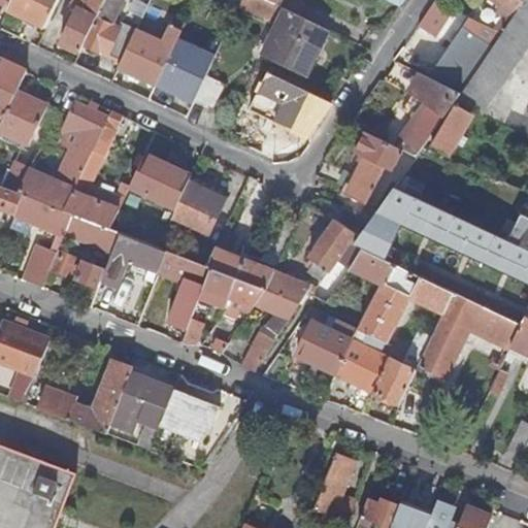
[(46,29),(60,0),(12,0),(8,10),(46,29)]
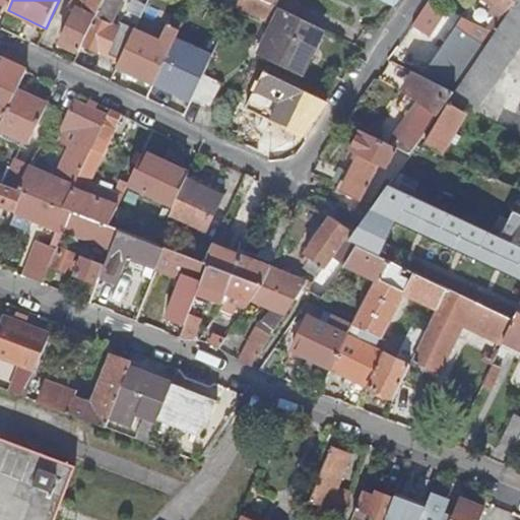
[(122,0),(104,0),(95,17),(83,43),(120,60),(131,38),(118,30),(120,27),(112,22),(122,0)]
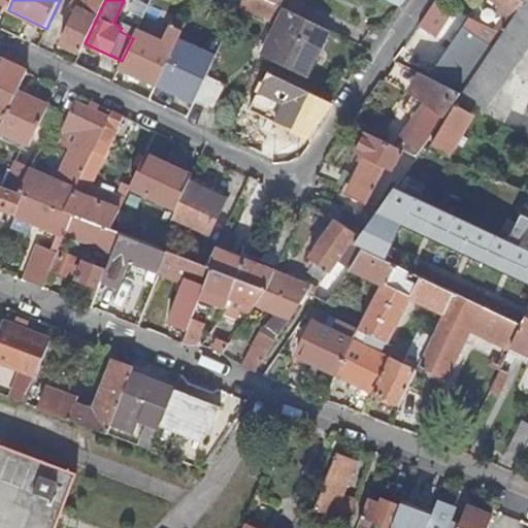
[(242,0),(242,1),(239,6),(277,25),(263,56),(306,76),(328,30),(274,4),(266,0),(242,0)]
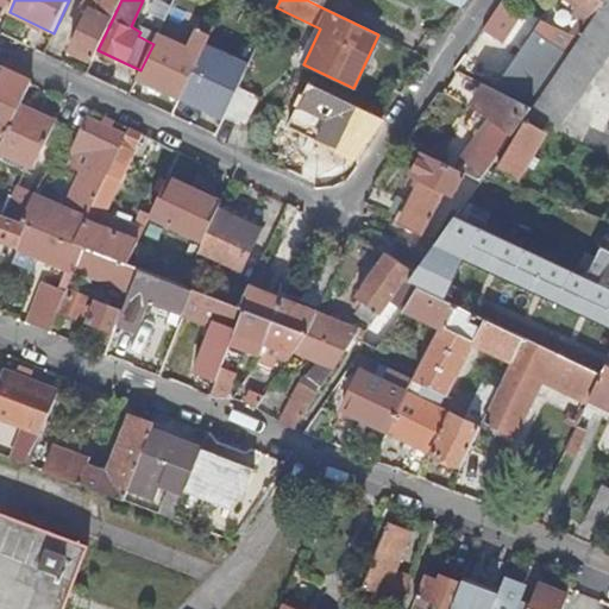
[(554,0),(540,20),(545,23),(559,1),(554,0)]
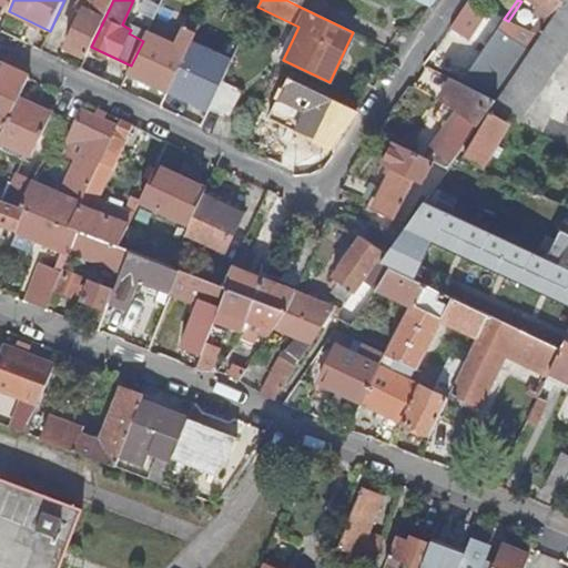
[(555,17),(566,0),(529,0),(538,6),(545,10),(555,17)]
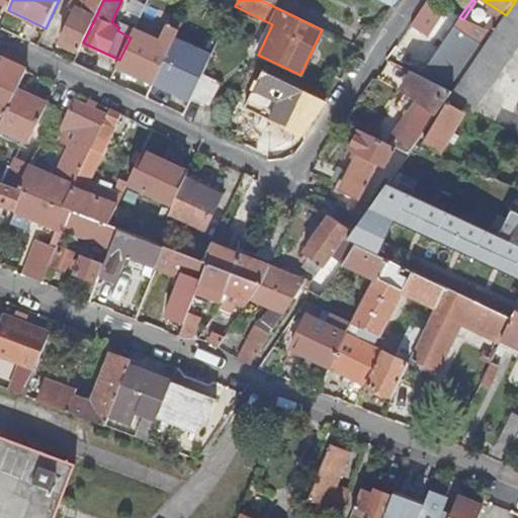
[(517,0),(516,0),(506,15),(505,17),(500,24),(517,32),(517,0)]
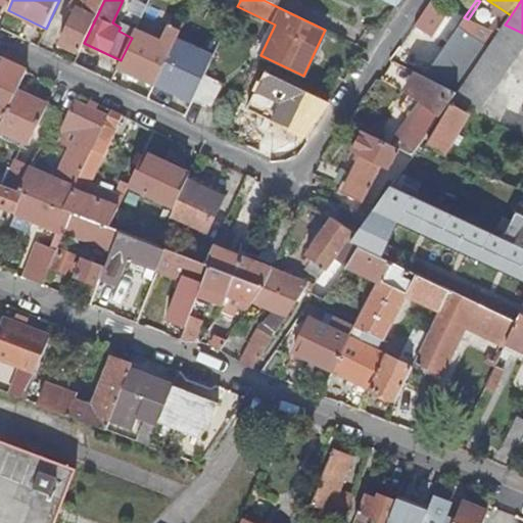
[(431,37),(449,10),(430,1),(413,28),(431,37)]
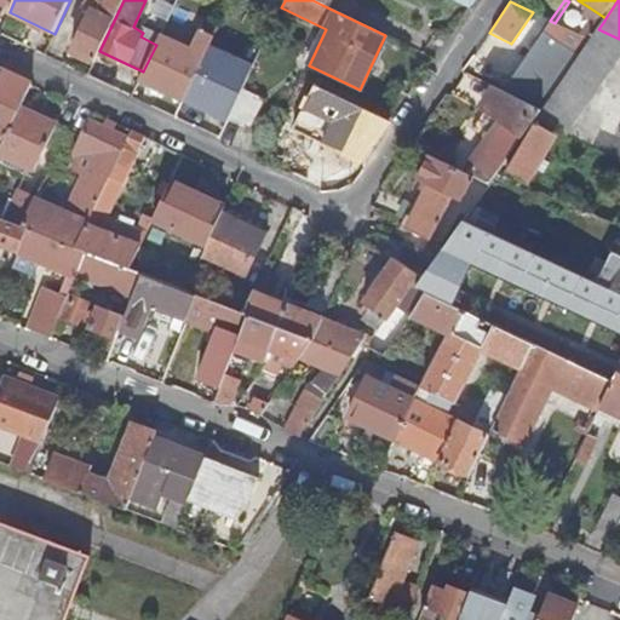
[(589,40),(598,29),(604,21),(593,15),(586,10),(569,1),(555,23),(589,40)]
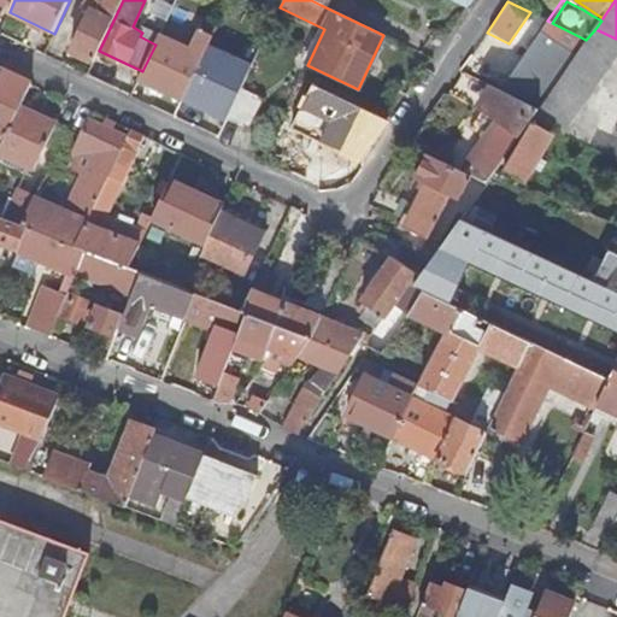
[(99,51),(113,21),(92,10),(72,50),(94,62),(99,51)]
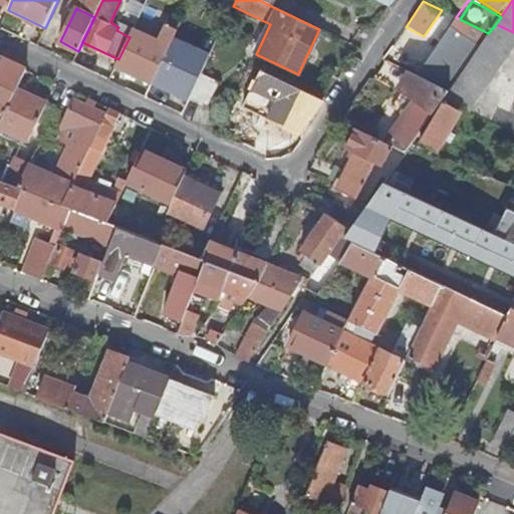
[(449,90),(488,33),(460,19),(456,17),(444,31),(445,32),(414,71),(443,86),(449,90)]
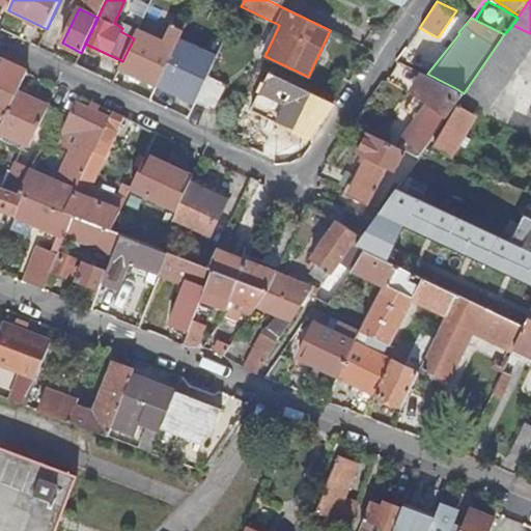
[(179,39),(187,23),(179,19),(175,28),(173,27),(164,43),(147,35),(130,73),(157,85),(166,67),(173,51),(176,45),(179,39)]
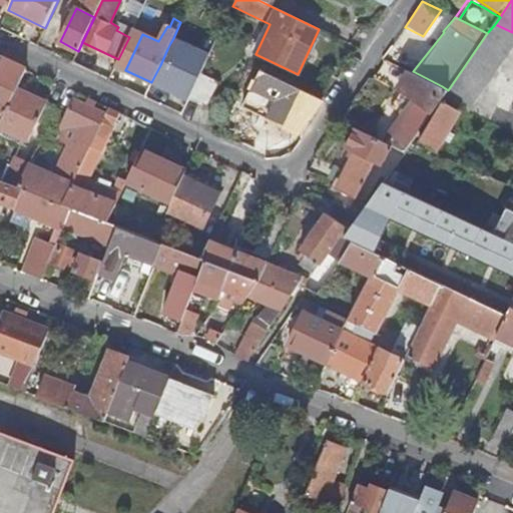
[(443,99),(468,111),(512,48),(512,32),(495,24),(487,33),(448,90),(443,99)]
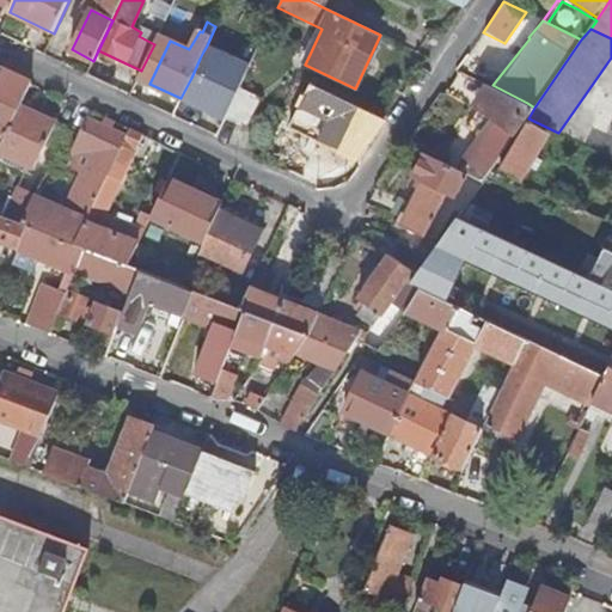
[(207,46),(203,51),(212,56),(214,50),(207,46)]
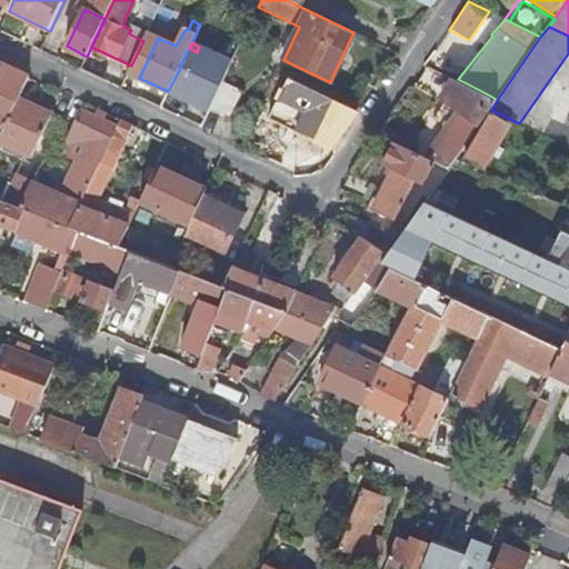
[(222,81),(226,73),(186,55),(178,72),(181,75),(172,93),(209,110),(210,107),(222,81)]
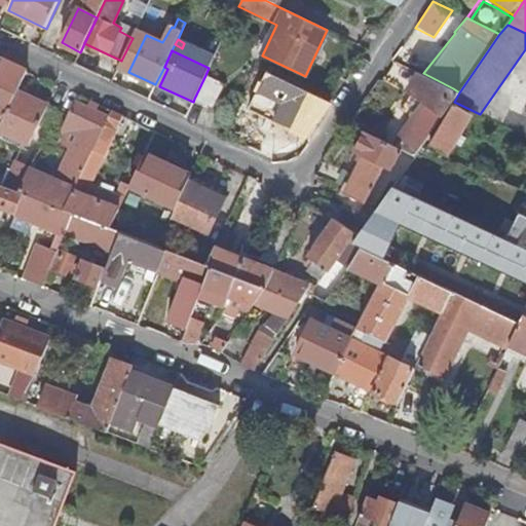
[(28,70),(0,57),(0,114),(4,117),(17,90),(28,70)]
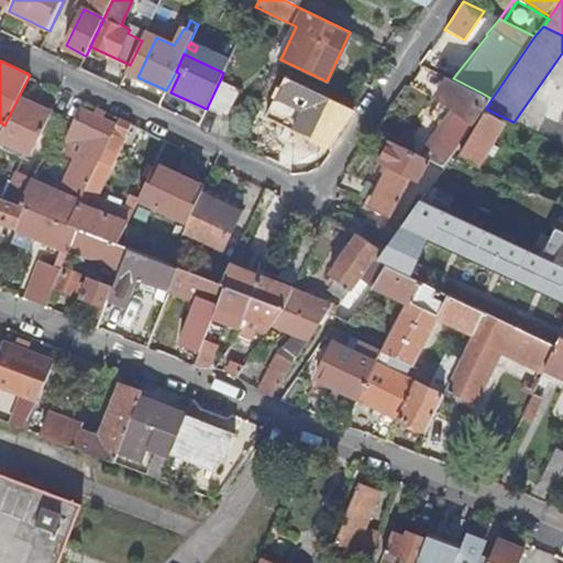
[(449,162),(454,154),(486,109),(492,99),(442,76),(435,97),(440,100),(428,117),(441,128),(429,147),(449,162)]
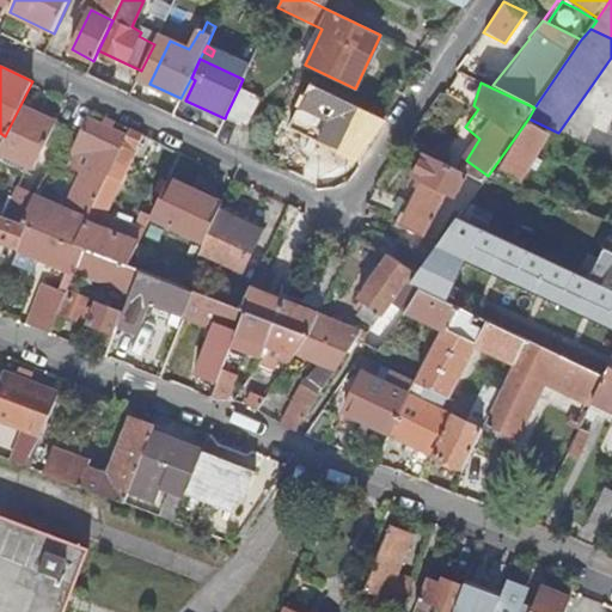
[(239,87),(226,115),(246,126),(259,97),(239,87)]
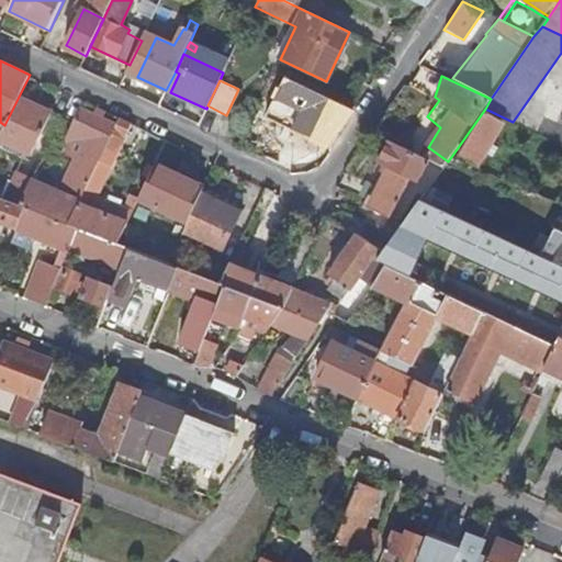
[(316,108),(279,90),(267,116),(303,134),(316,108)]
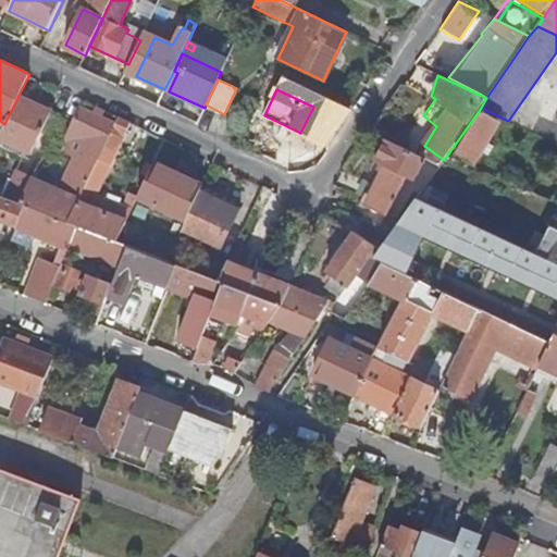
[(4,124),(0,134),(0,137),(31,153),(51,112),(19,96),(4,124)]
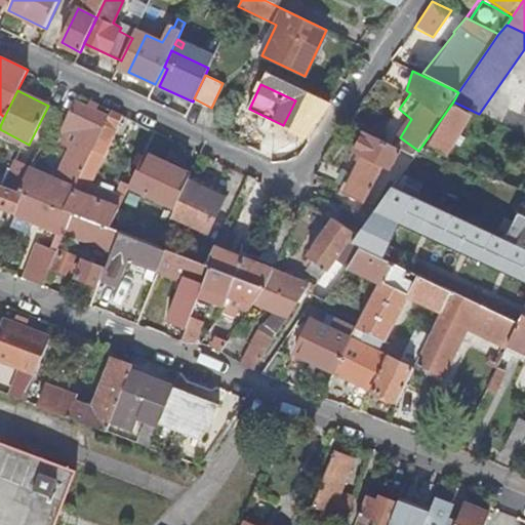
[(19,191),(25,193),(65,208),(108,117),(76,103),(67,121),(77,125),(75,130),(79,132),(56,179),(49,176),(47,171),(56,151),(42,144),(30,168),(19,191)]
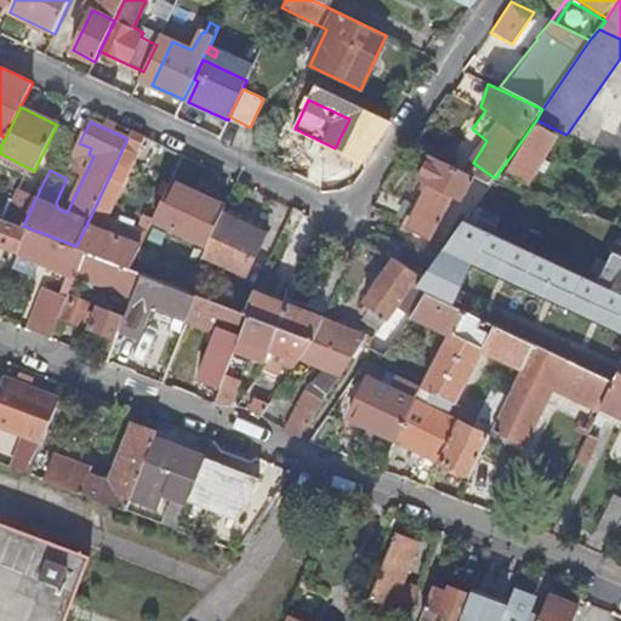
[(508,171),(531,184),(546,160),(540,154),(552,131),(536,123),(508,171)]
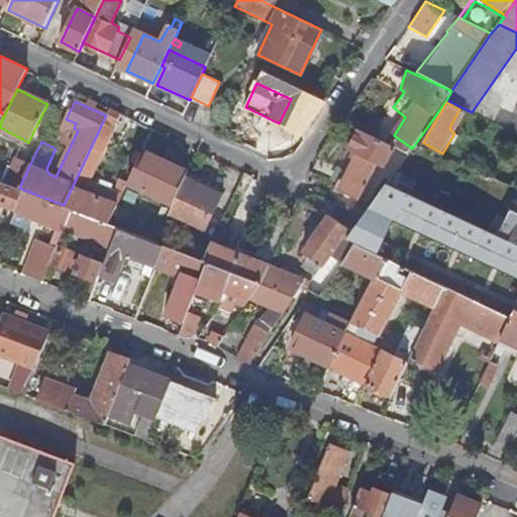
[(120,114),(109,108),(106,115),(64,205),(71,208),(108,223),(122,194),(88,180),(120,114)]
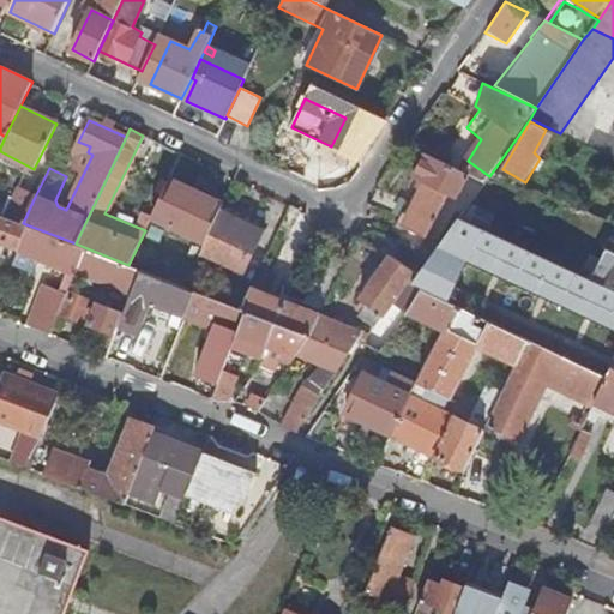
[(469,175),(426,155),(415,179),(426,185),(416,205),(410,203),(399,224),(429,239),(450,197),(457,199),(465,182),(469,182),(470,179),(468,178),(469,175)]
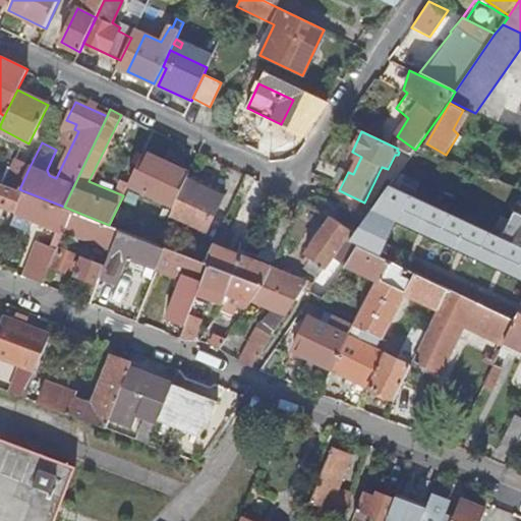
[(175,206),(190,173),(145,152),(128,185),(175,206)]
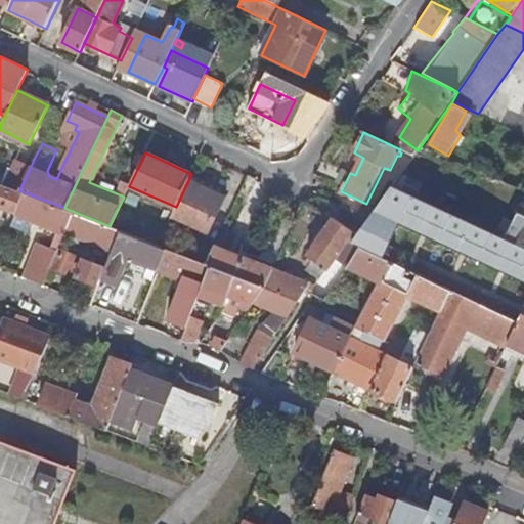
[(15,162),(4,184),(19,190),(30,168),(15,162)]
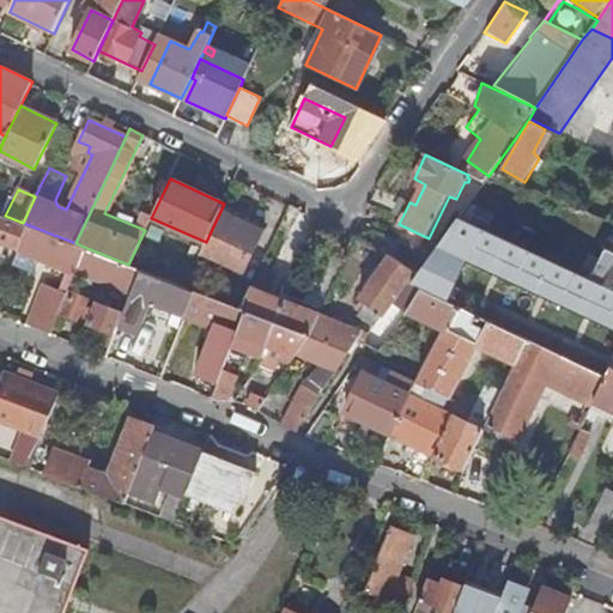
[(241,309),(250,287),(255,278),(243,271),(250,254),(263,260),(278,229),(224,204),(206,242),(201,253),(219,260),(202,293),(241,309)]
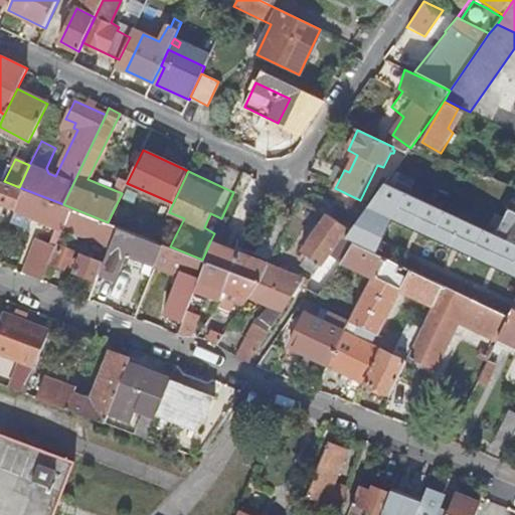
[(0,179),(0,202),(16,209),(24,189),(19,187),(4,181),(0,179)]
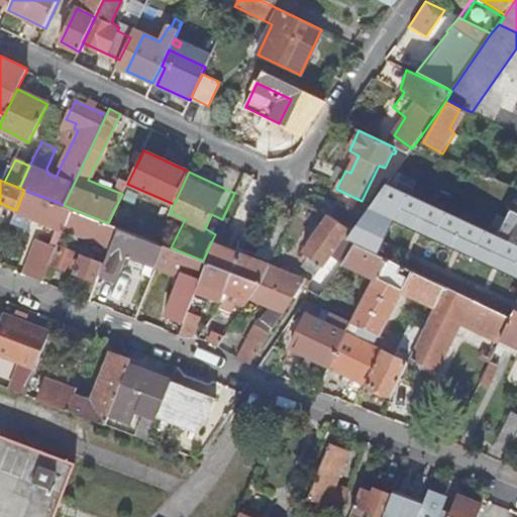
[(449,213),(387,184),(365,216),(347,240),(355,244),(444,288),(510,319),(514,310),(516,311),(516,244),(509,241),(461,219),(449,213)]
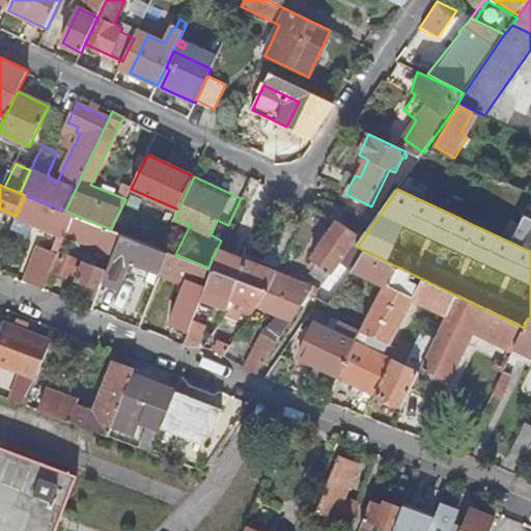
[(30,221),(64,234),(73,214),(65,211),(25,195),(17,216),(30,221)]
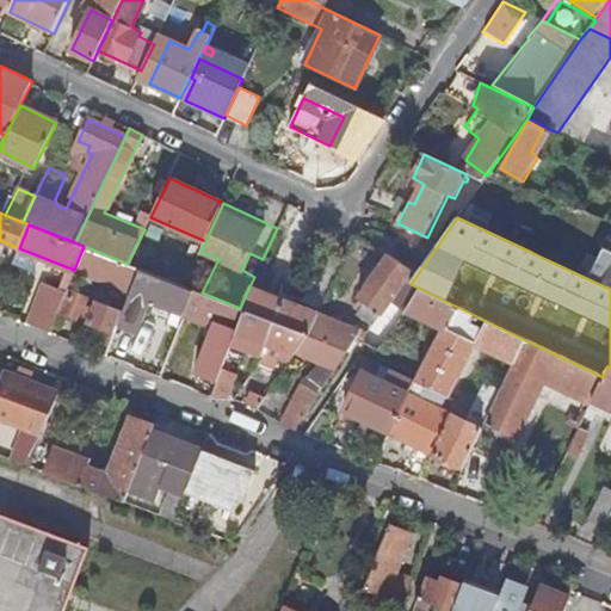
[(431,255),(402,241),(390,257),(388,257),(378,271),(372,267),(356,292),(363,296),(359,301),(360,301),(356,308),(360,312),(357,316),(371,326),(365,334),(318,314),(307,337),(349,351),(356,340),(378,350),(396,325),(381,315),(396,292),(402,295),(411,284),(431,255)]
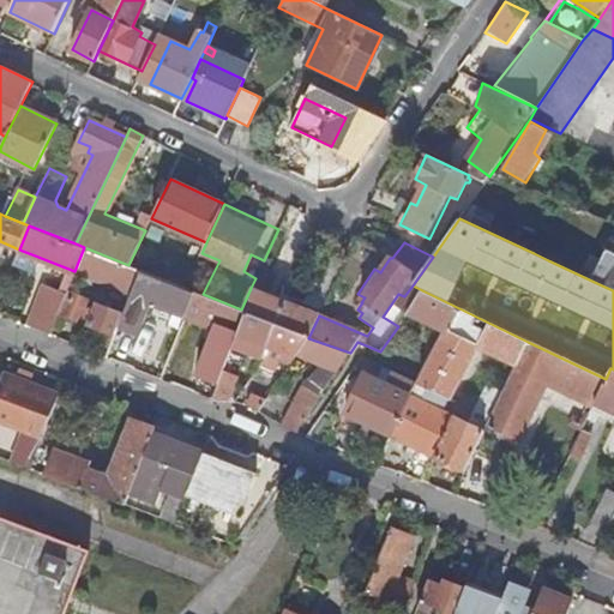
[(537,246),(534,253),(548,260),(551,253),(537,246)]
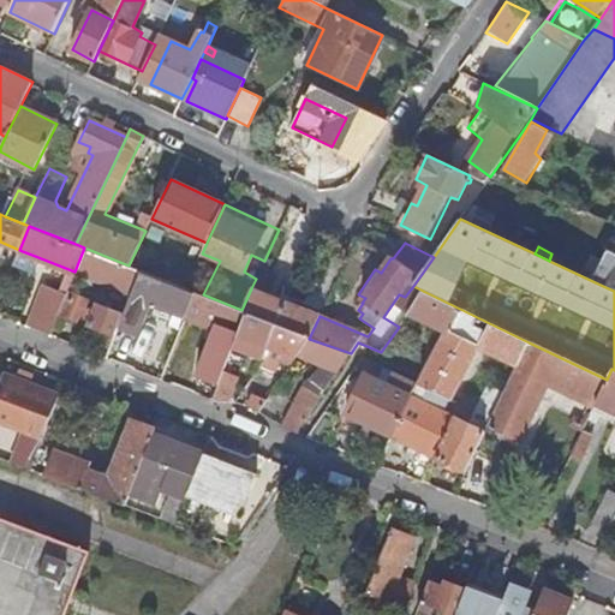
[(75,272),(131,293),(141,270),(129,266),(84,248),(75,272)]
